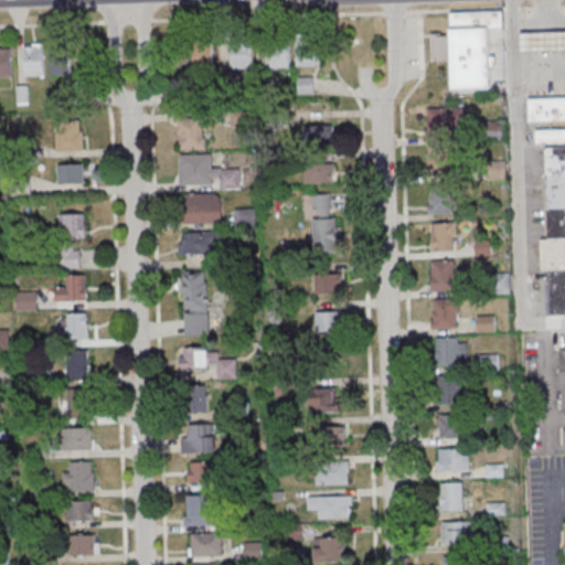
[(492,88),(491,29),(504,28),(503,9),(450,10),(451,33),(432,33),(432,60),(452,60),(452,88),(492,88)]
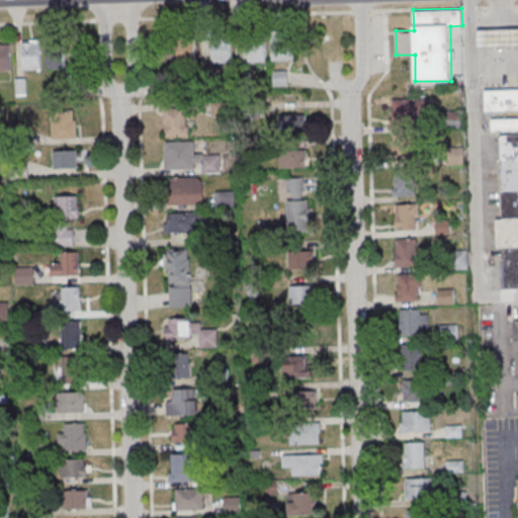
[(517,46),(517,28),(501,29),(476,30),(476,48),(502,47),(517,46)]
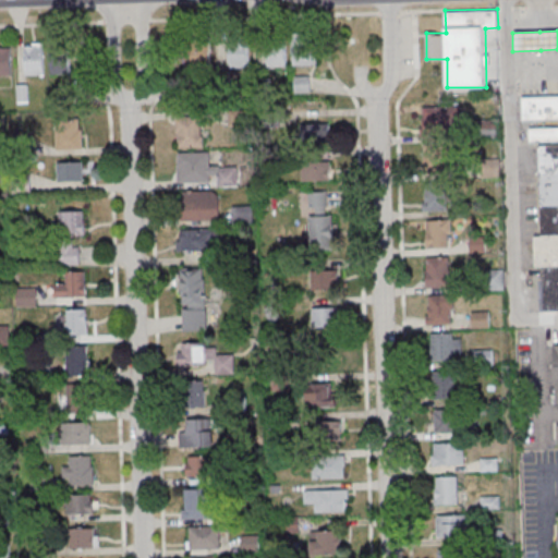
[(293,65),(316,65),(316,38),(293,38),(293,65)]
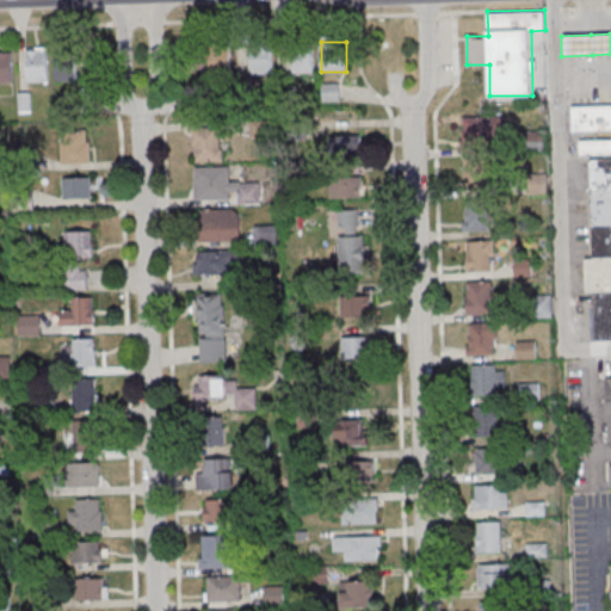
[(25,81),(48,81),(48,48),(25,48),(25,81)]
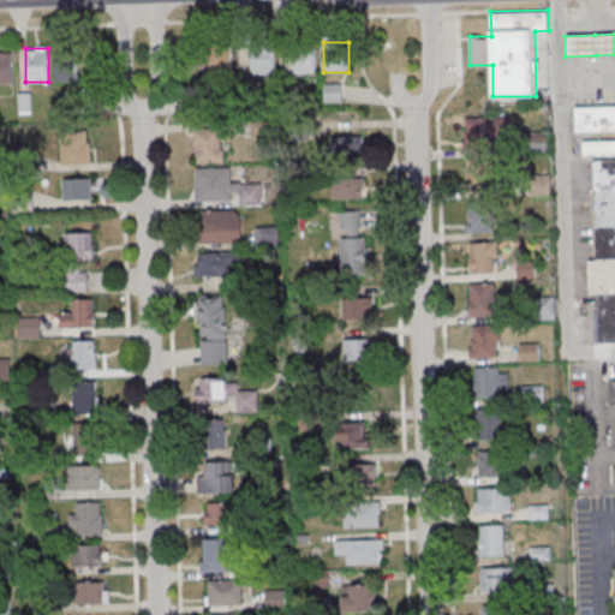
[(233,71),(233,49),(201,49),(201,71),(233,71)]
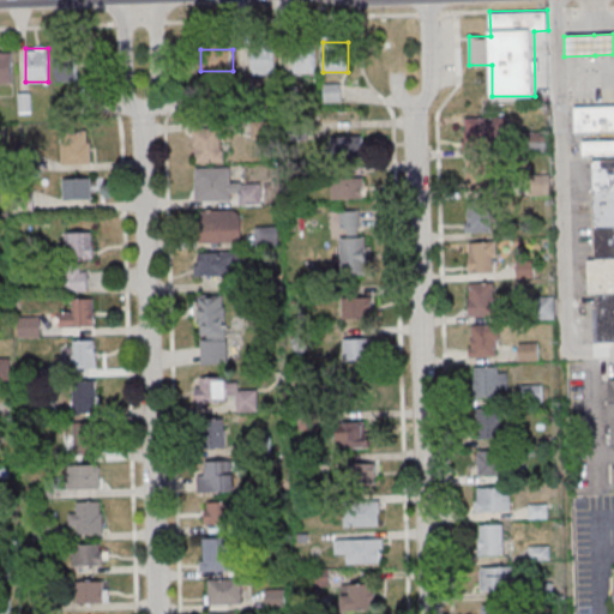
[(275,49),(252,49),(252,76),(275,76),(275,49)]
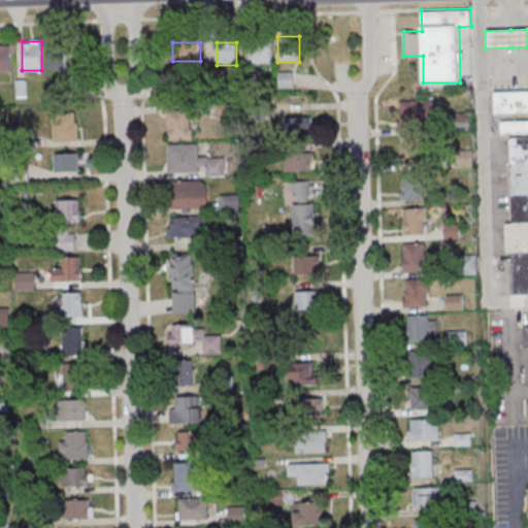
[(0,69),(10,70),(10,44),(0,44),(0,69)]
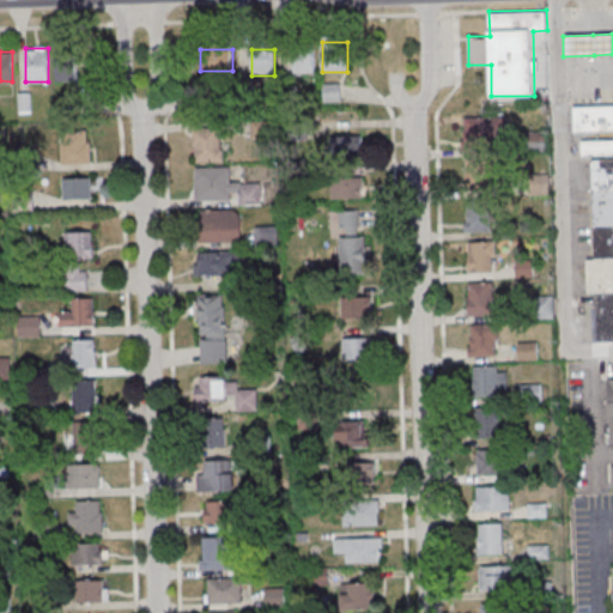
[(293,73),(314,73),(314,53),(293,53),(293,73)]
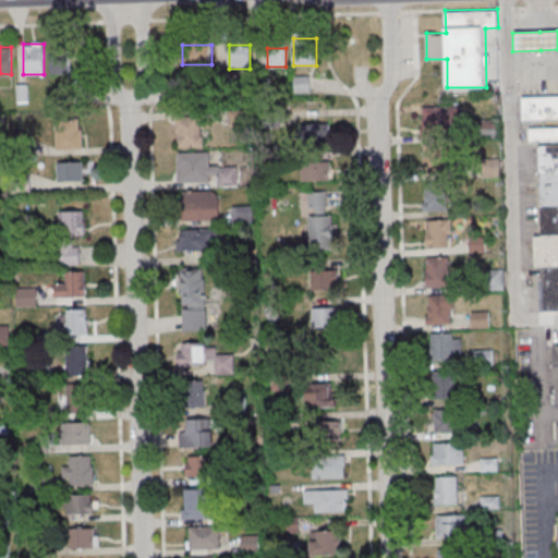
[(70,73),(70,49),(50,49),(50,73),(70,73)]
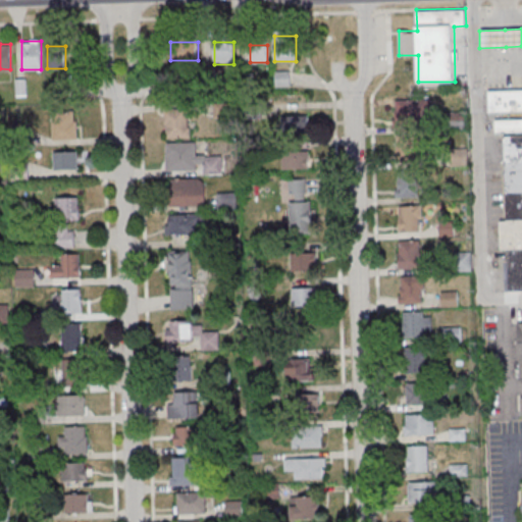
[(290,87),(290,71),(275,71),(275,87),(290,87)]
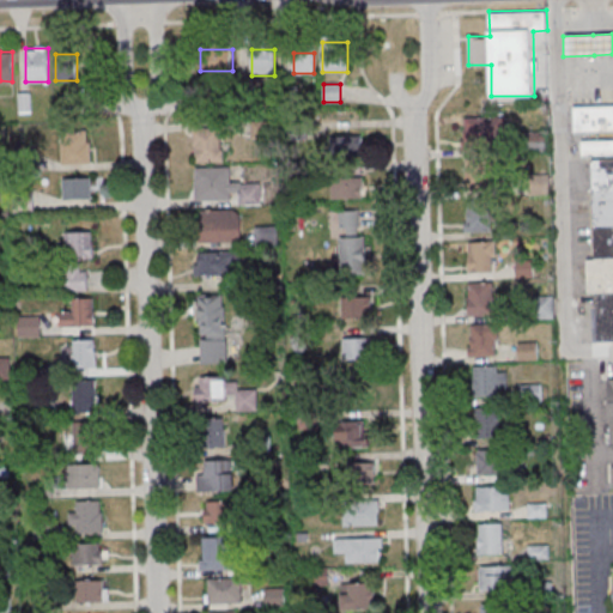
[(612,131),(572,133),(571,108),(612,105),(612,131)]
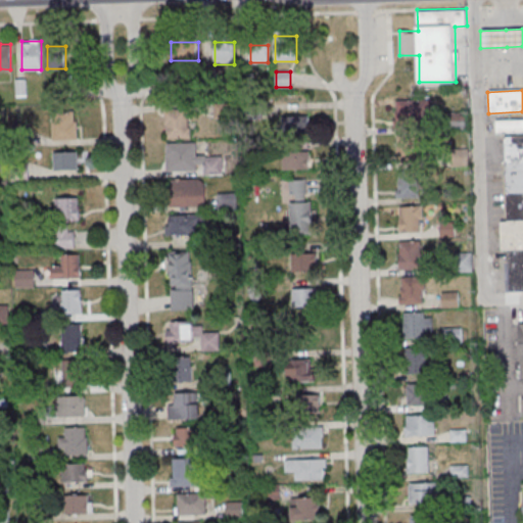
[(395,128),(432,128),(432,99),(395,99),(395,128)]
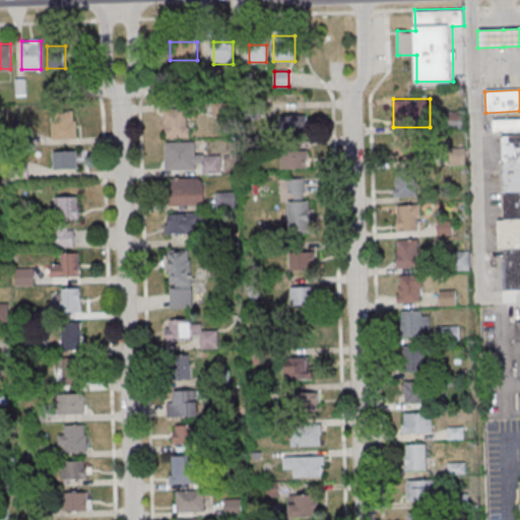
[(188,109),(165,109),(165,137),(188,137),(188,109)]
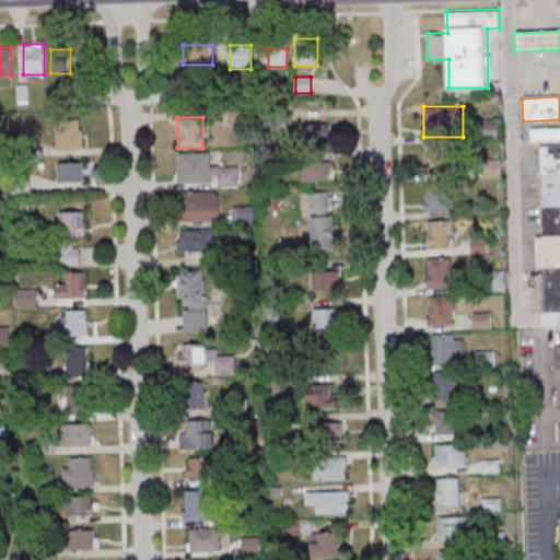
[(56,151),(82,151),(82,119),(56,119),(56,151)]
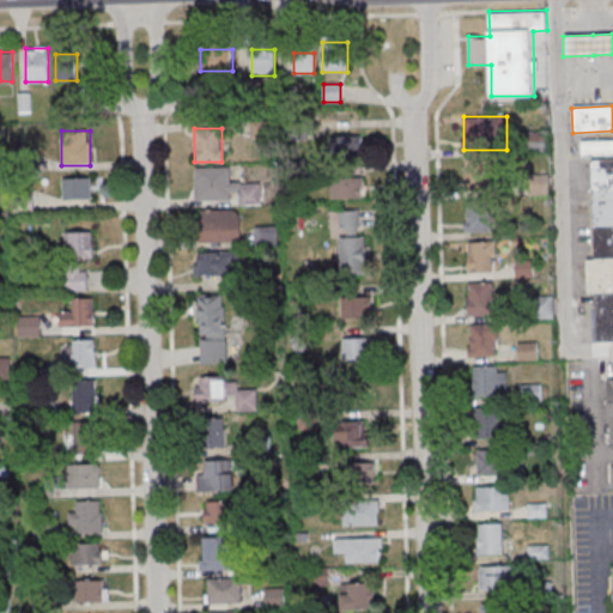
[(360,137),(338,137),(338,152),(360,152),(360,137)]
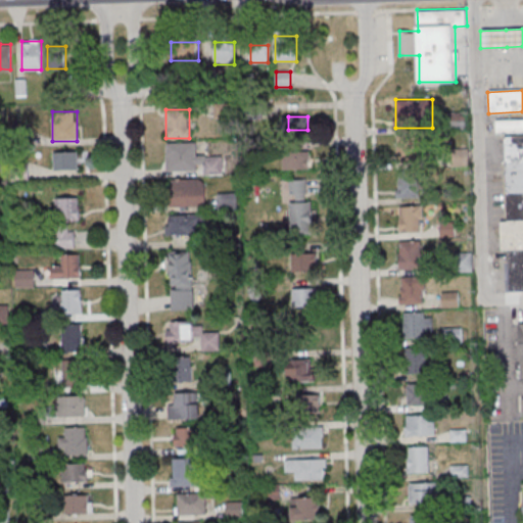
[(496,134),(522,133),(522,120),(496,121),(496,134)]
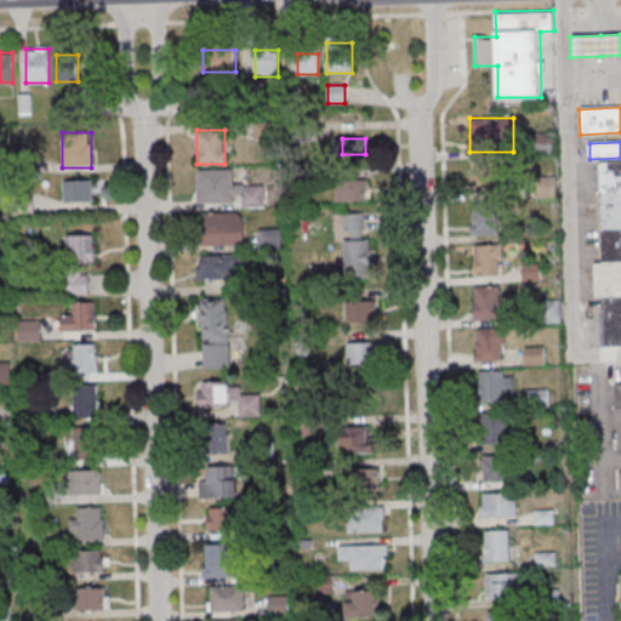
[(499,161),(472,161),(472,191),(499,191),(499,161)]
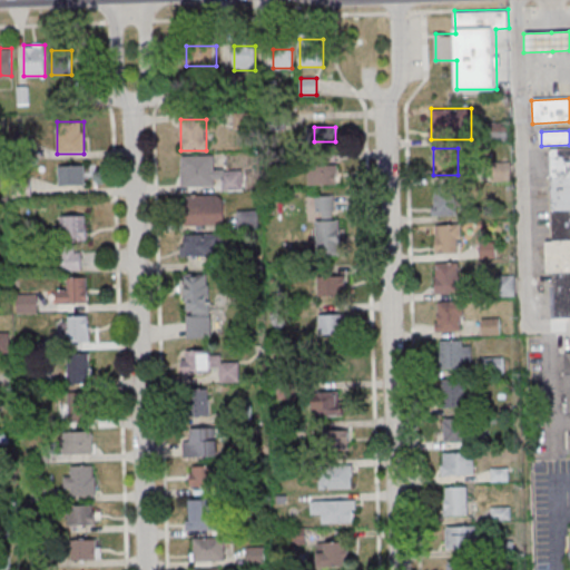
[(569,317),(569,148),(551,148),(553,241),(547,241),(547,273),(556,273),(556,318),(569,317)]
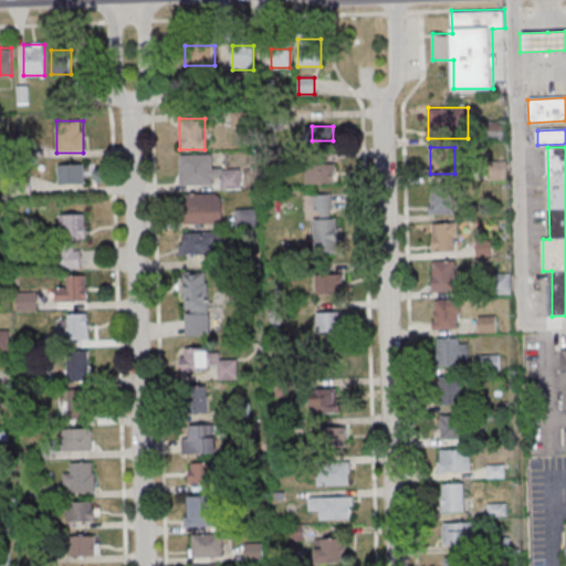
[(180,154),(180,184),(220,184),(220,189),(241,189),(241,167),(213,167),(213,154),(180,154)]
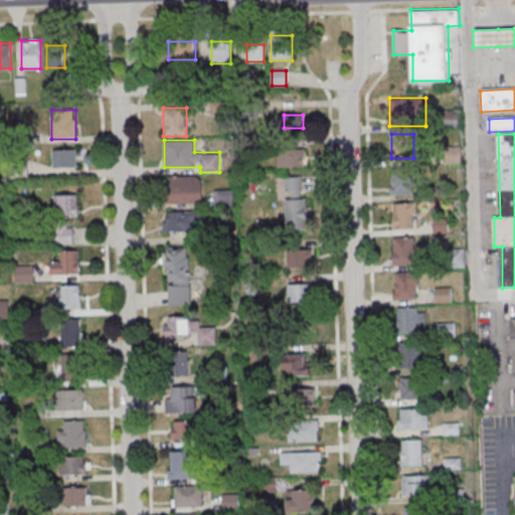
[(305,150),(278,150),(278,167),(305,167),(305,150)]
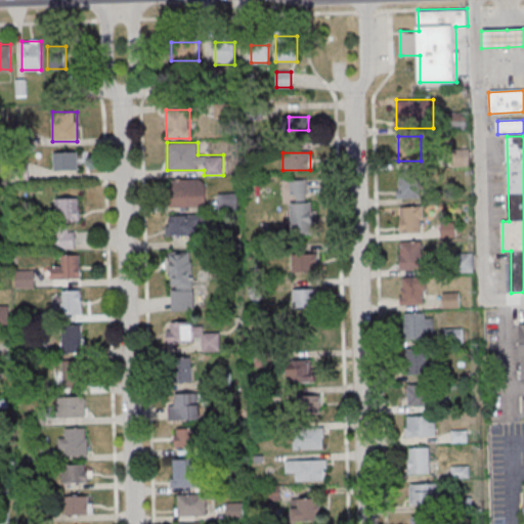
[(52,154),(52,173),(79,173),(79,154),(52,154)]
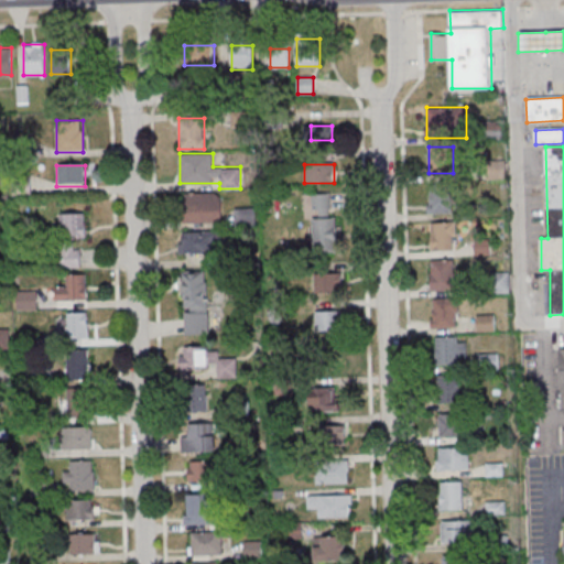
[(429,214),(453,214),(453,185),(429,185),(429,214)]
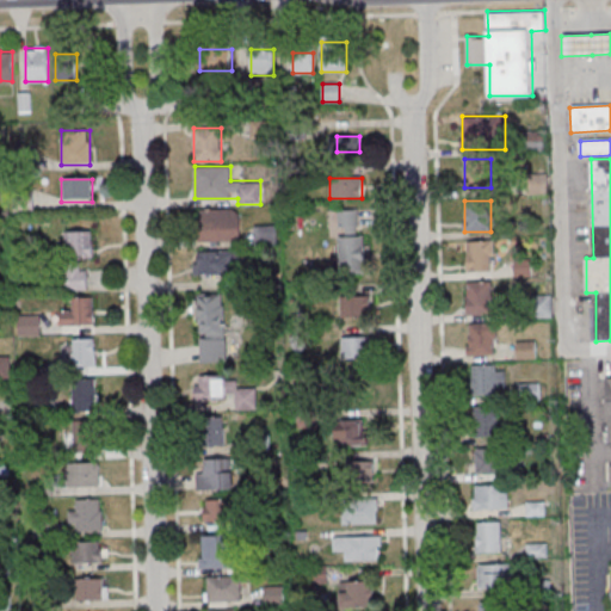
[(240,209),(201,209),(201,241),(240,241),(240,209)]
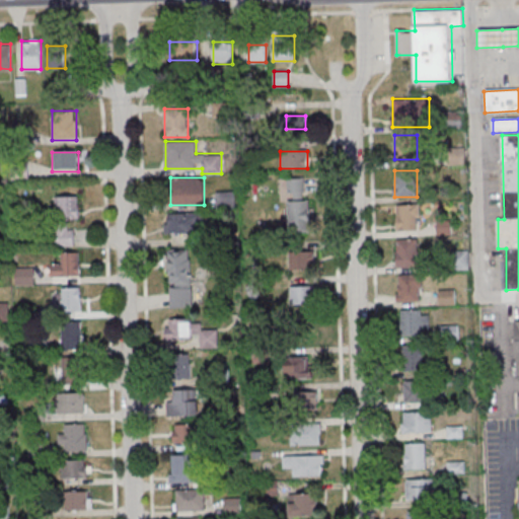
[(288,233),(307,233),(307,179),(288,179),(288,233)]
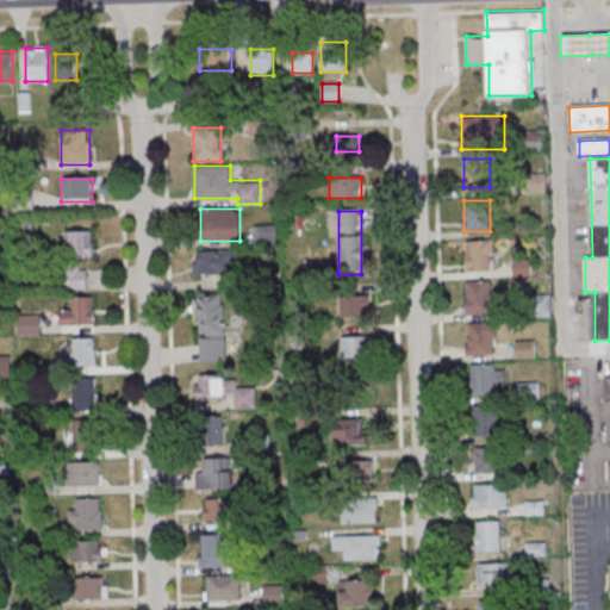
[(277,243),(277,226),(255,226),(255,243),(277,243)]
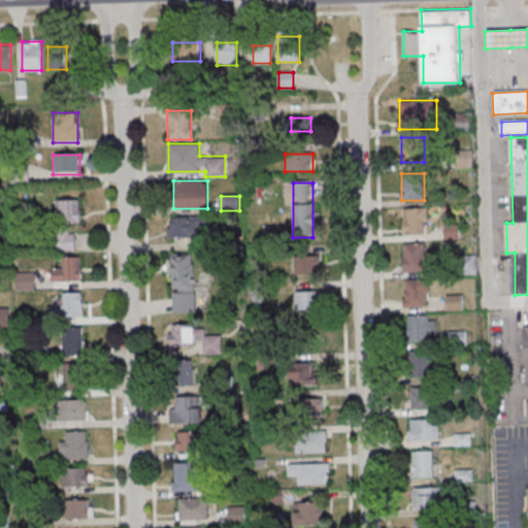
[(80,223),(80,200),(57,201),(58,251),(73,251),(73,224),(80,223)]
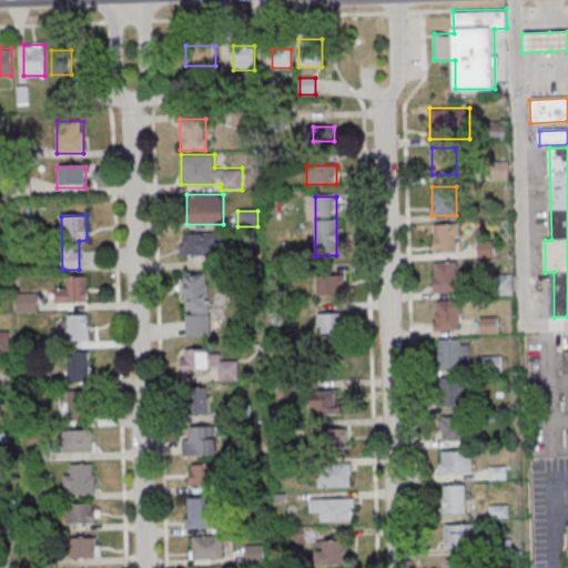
[(434,224),(434,253),(458,253),(458,224),(434,224)]
